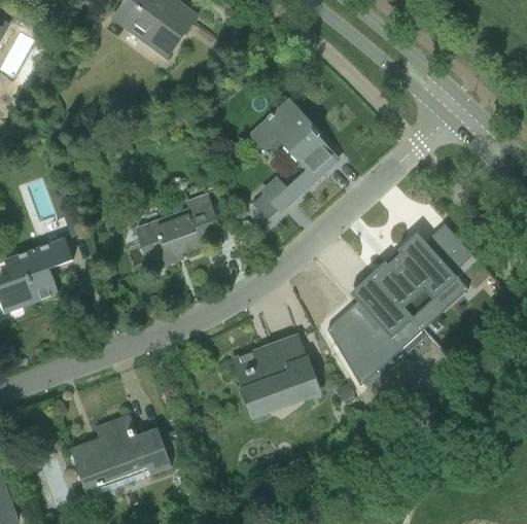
[(121,0),(126,3),(114,18),(160,49),(168,37),(174,41),(182,30),(186,33),(199,15),(176,0),(121,0)]
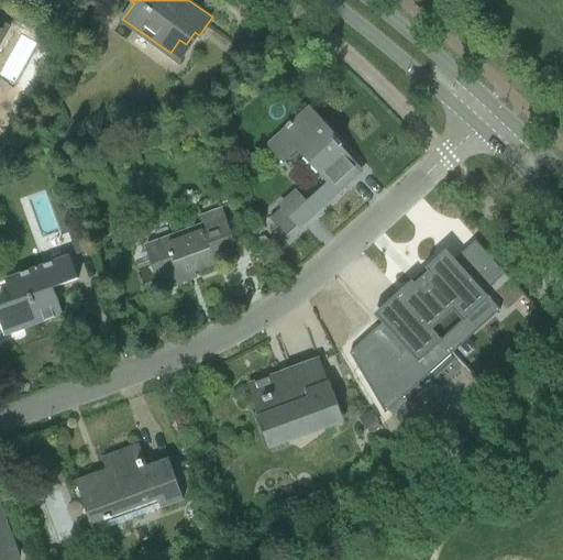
[(62,8),(51,18),(61,28),(70,18),(62,8)]
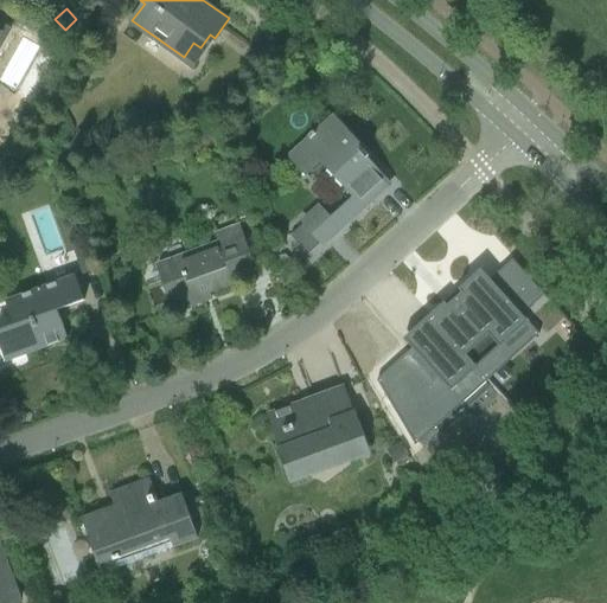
[(0,47),(12,26),(0,19),(0,47)]
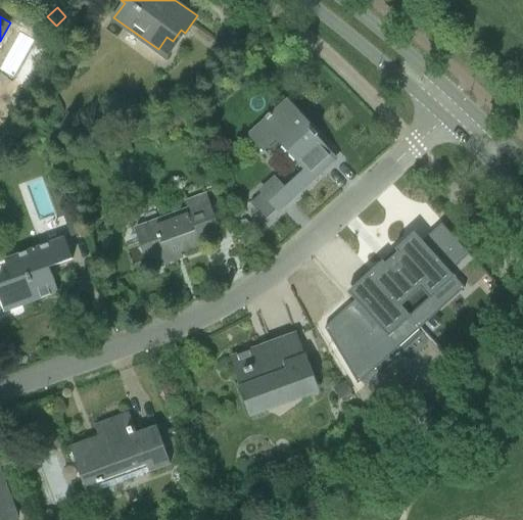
[(36,48),(30,58),(39,63),(45,53),(36,48)]
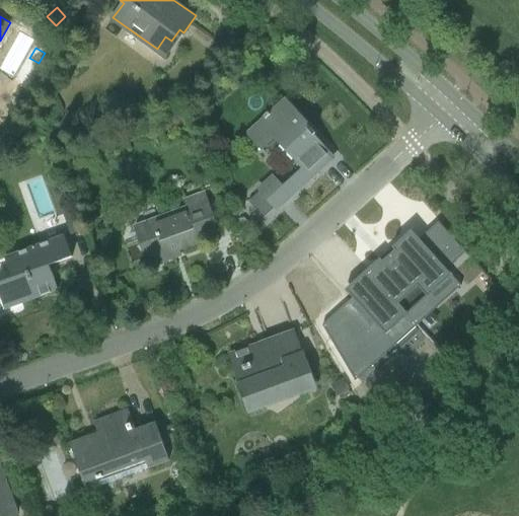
[(274,173),(260,187),(261,189),(275,204),(276,205),(277,207),(332,156),(318,140),(316,142),(310,136),(315,131),(285,97),(269,112),(268,111),(263,115),(265,117),(247,132),(263,148),(275,137),(302,166),(284,183),(274,173)]
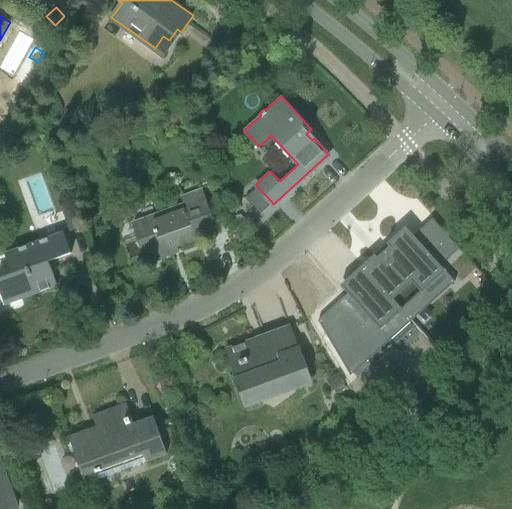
[(65,115),(59,125),(69,131),(75,121),(65,115)]
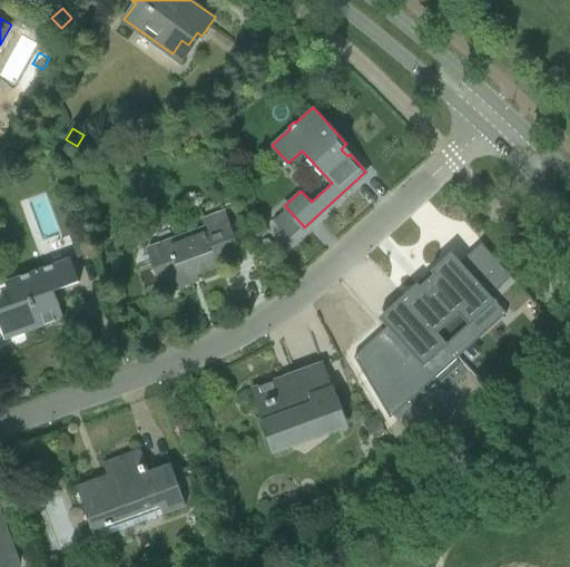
[(286,207),(272,220),(287,236),(288,237),(303,225),(302,224),(286,207)]
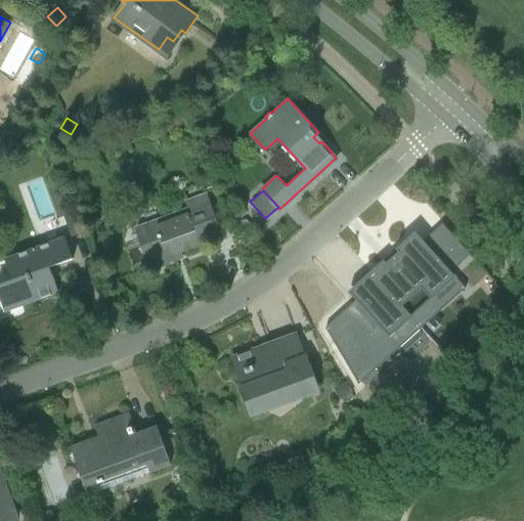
[(174,253),(180,250),(222,234),(209,200),(134,227),(149,268),(176,258),(174,253)]
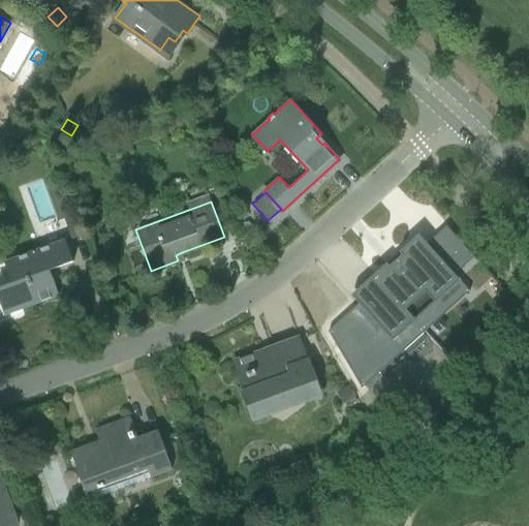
[(75,213),(64,217),(66,224),(79,220),(75,213)]
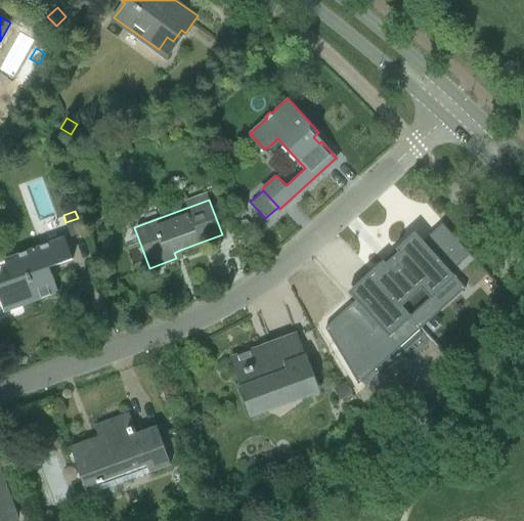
[(88,215),(86,219),(88,223),(91,226),(97,225),(99,220),(98,219),(97,215),(93,213),(88,215)]
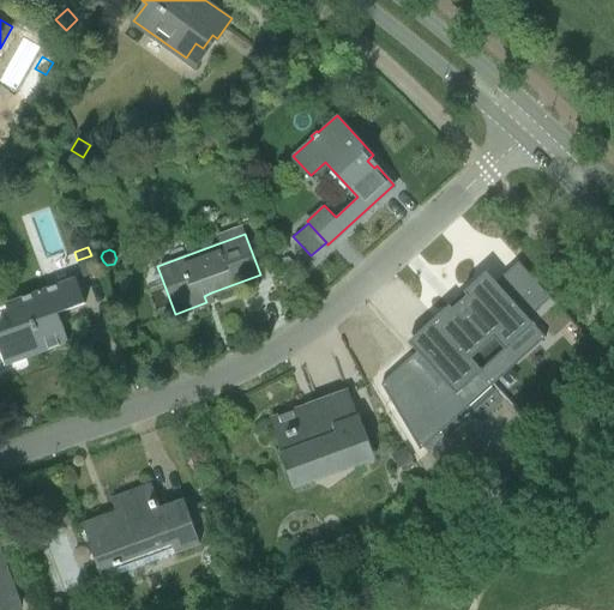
[(447,310),(437,320),(443,326),(489,379),(513,357),(499,342),(528,316),(527,314),(539,303),(528,290),(515,302),(486,270),(483,272),(487,276),(469,291),(468,291),(459,300),(450,309),(449,308),(447,309),(447,310)]
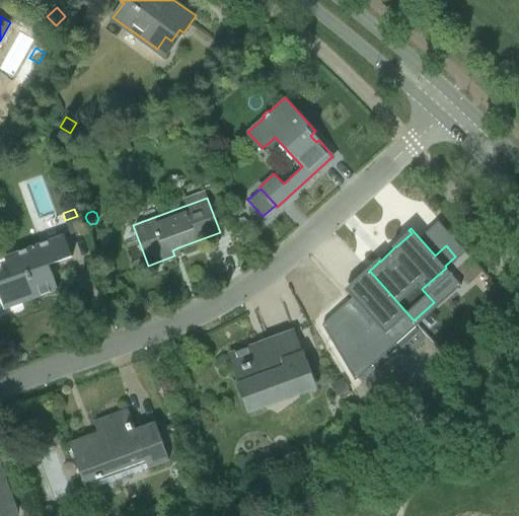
[(12,276),(0,280),(0,293),(5,307),(58,288),(52,270),(48,272),(46,266),(72,255),(65,236),(64,233),(4,255),(12,276)]
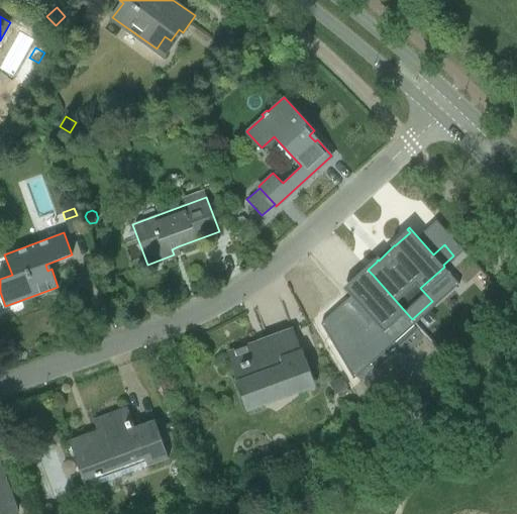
[(350,295),(320,322),(346,366),(373,341),(370,338),(381,328),(391,339),(412,319),(373,275),(368,270),(357,279),(354,276),(343,287),(350,294),(350,295)]
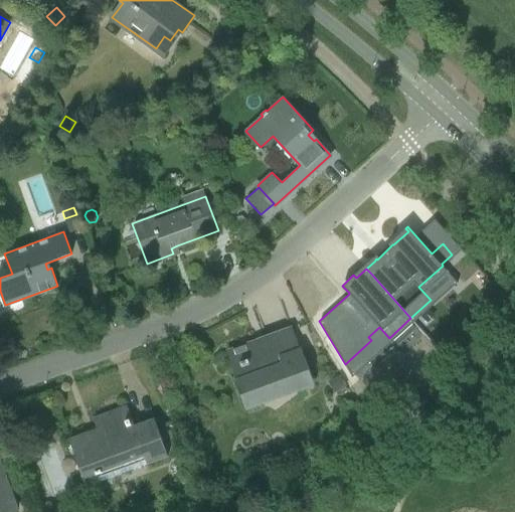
[(254,341),(229,350),(239,378),(235,379),(242,398),(244,403),(246,408),(315,383),(313,379),(309,366),(302,348),(298,349),(291,328),(267,337),(271,352),(264,354),(254,341)]
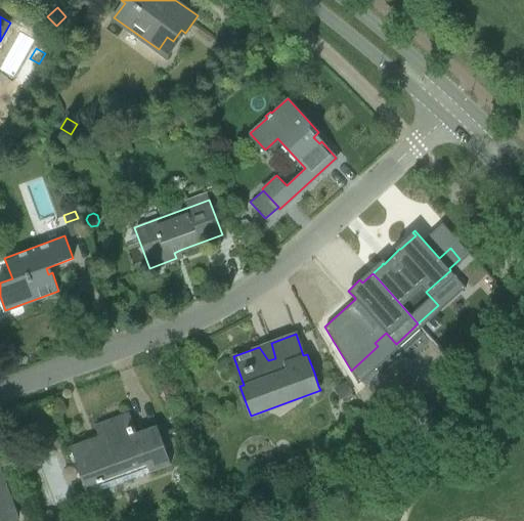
[(345,381),(334,387),(340,397),(351,391),(345,381)]
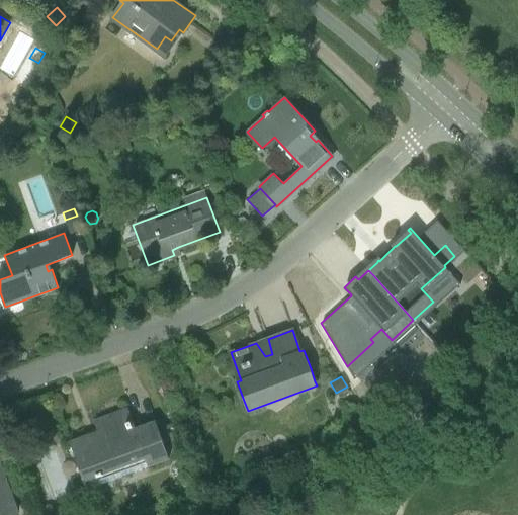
[(89,434),(70,441),(77,460),(85,482),(147,459),(149,466),(169,458),(157,427),(155,420),(137,427),(128,407),(95,420),(100,433),(90,437),(89,434)]
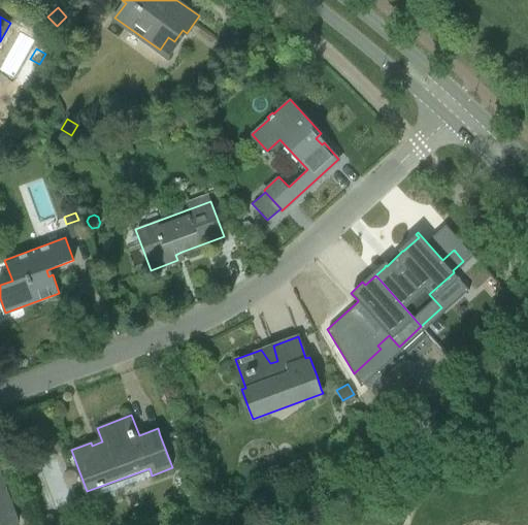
[(9,454),(0,456),(0,459),(4,470),(14,466),(9,454)]
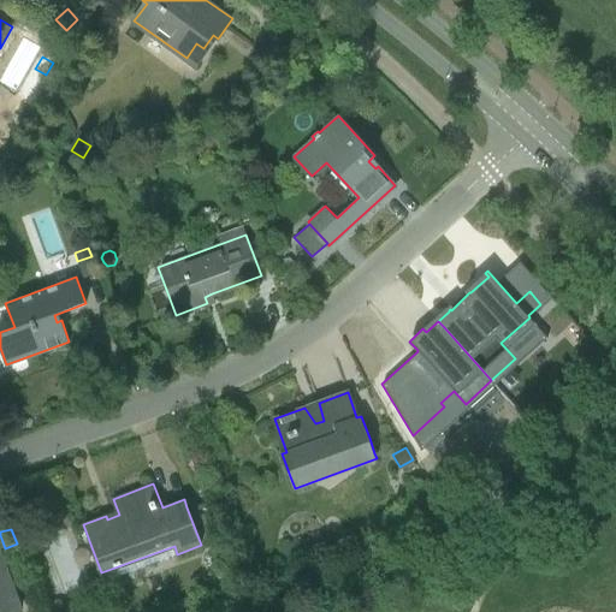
[(0,611),(6,611),(21,607),(12,584),(7,586),(0,564),(0,611)]
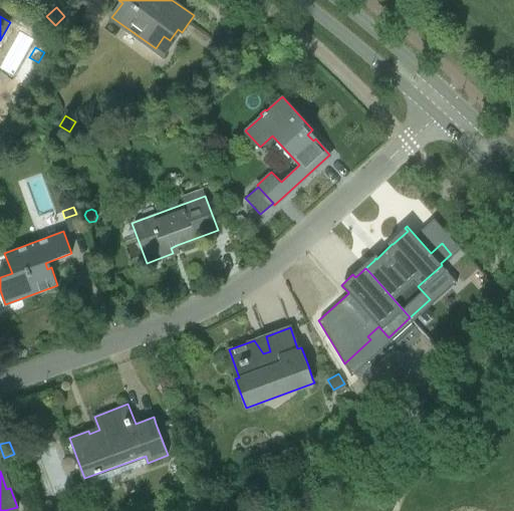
[(44,501),(42,505),(44,509),(48,510),(52,509),(54,506),(53,501),(48,499),(44,501)]
